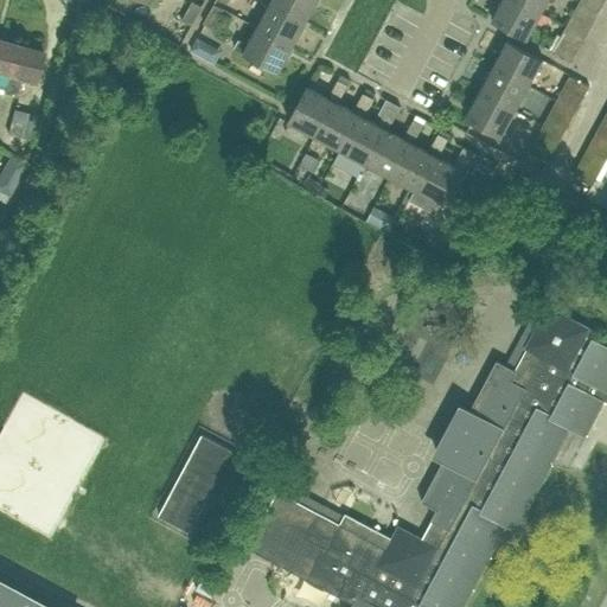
[(272,0),(270,4),(305,23),(317,0),(272,0)]
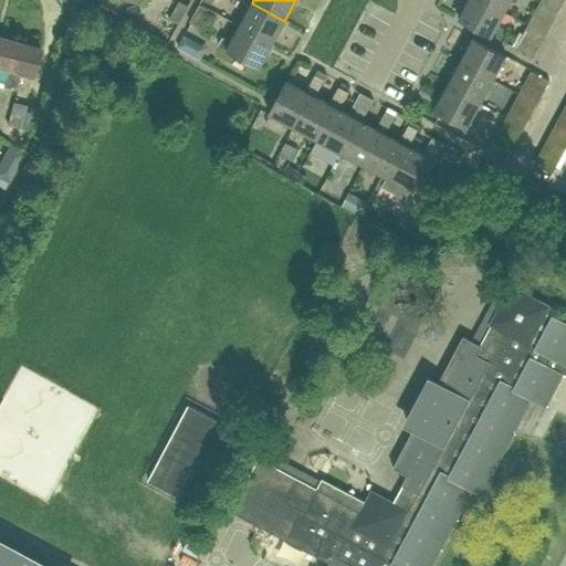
[(504,13),(479,0),(468,0),(458,20),(491,38),(504,13)]
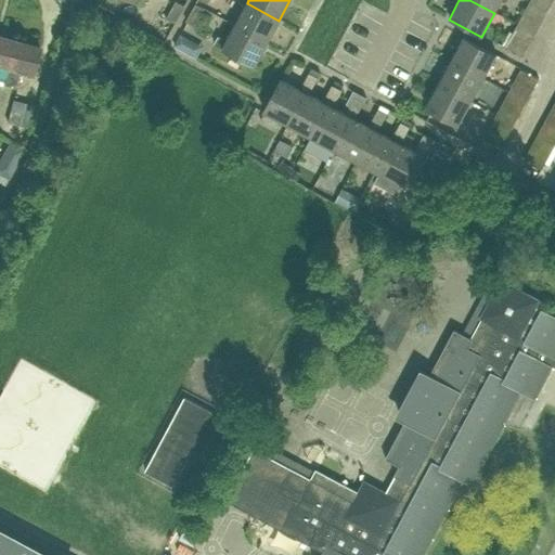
[(501,0),(469,0),(494,13),(501,0)]
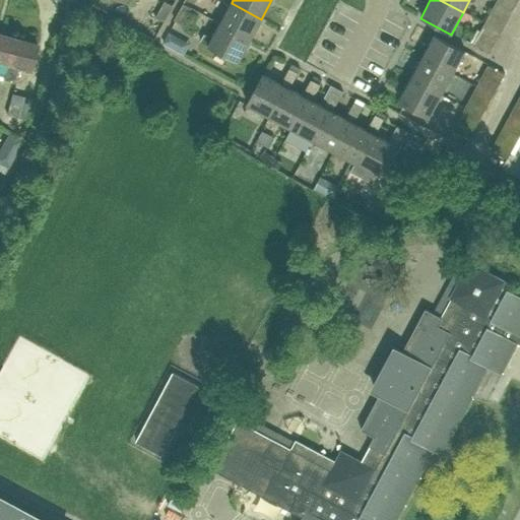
[(518,0),(496,0),(496,2),(512,11),(518,0)]
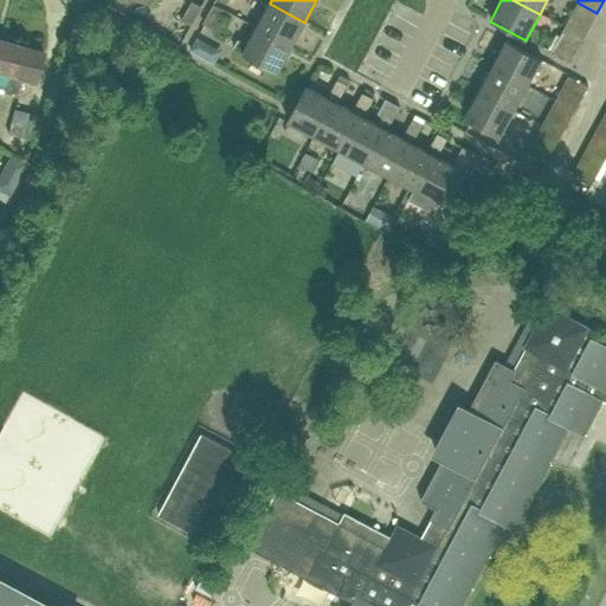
[(200,7),(191,1),(180,20),(191,26),(200,7)]
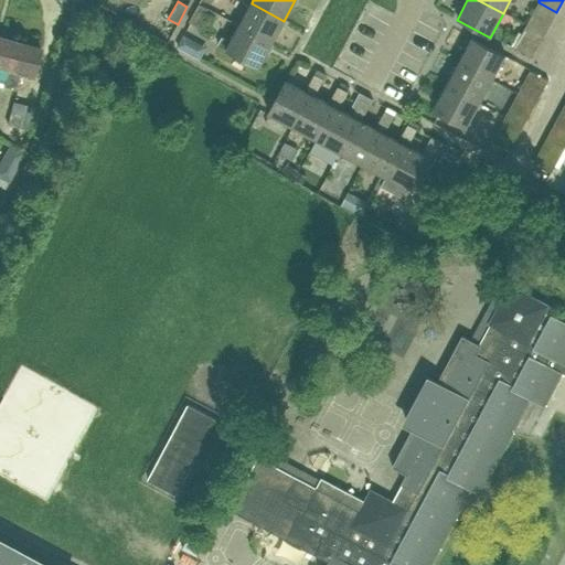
[(556,12),(539,2),(525,25),(544,35),(556,12)]
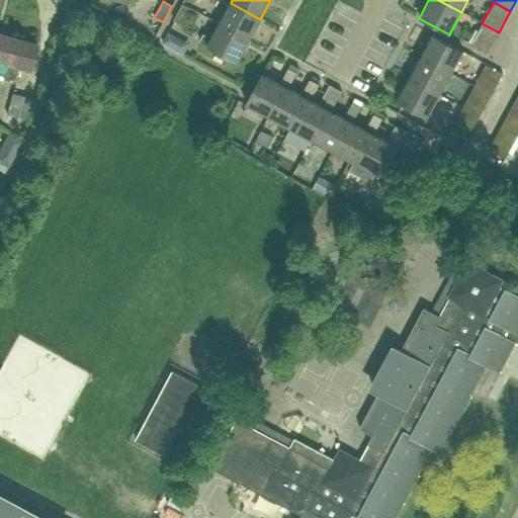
[(260,19),(231,3),(219,24),(249,40),(260,19)]
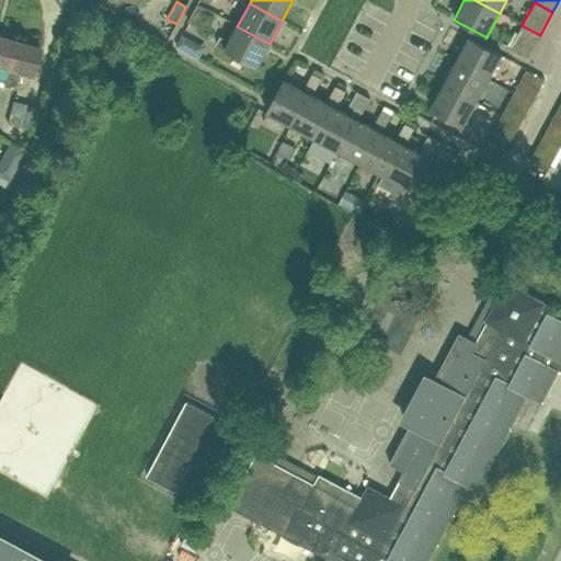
[(206,10),(197,4),(187,22),(197,27),(206,10)]
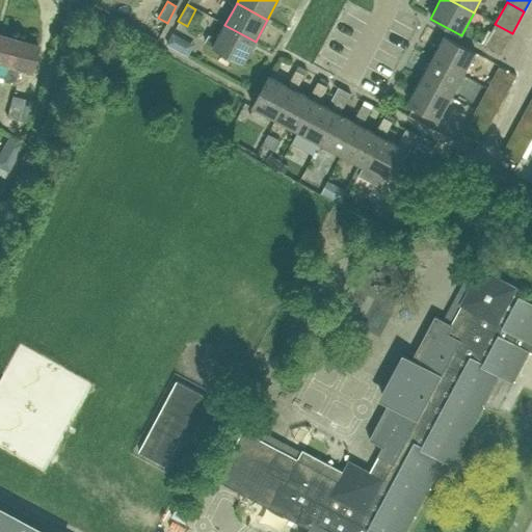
[(501,54),(512,33),(495,24),(483,45),(501,54)]
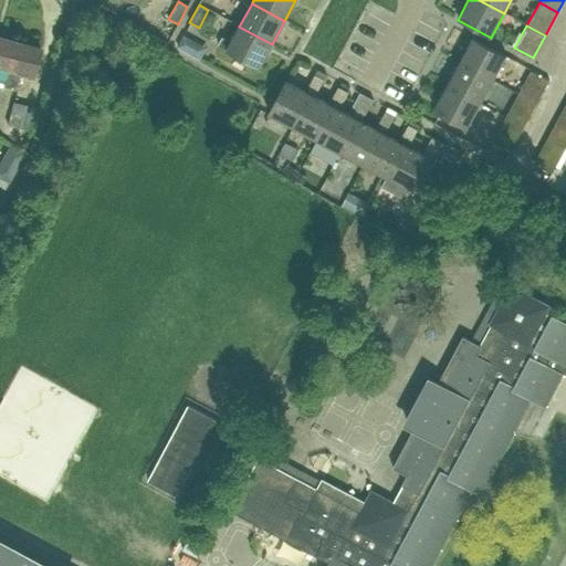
[(272,44),(239,27),(231,41),(222,37),(218,46),(259,69),(272,44)]
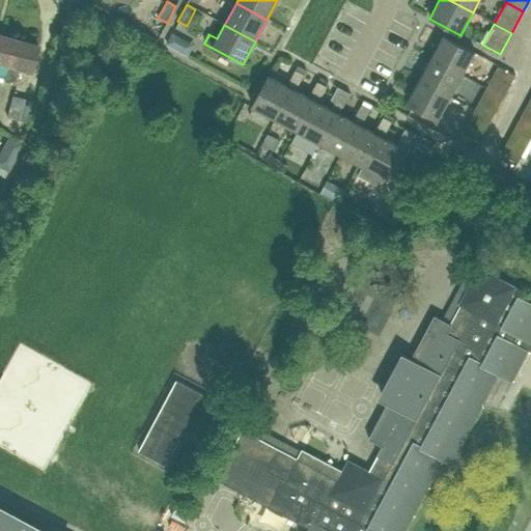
[(0,35),(0,64),(6,66),(2,82),(12,85),(17,68),(28,72),(35,45),(0,35)]
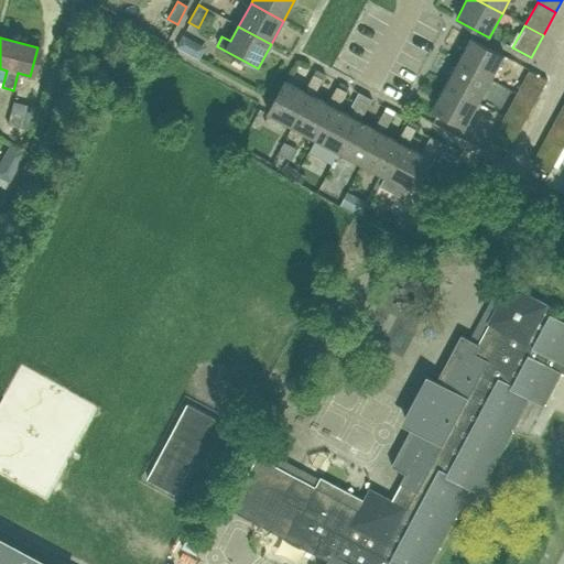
[(457,63),(491,80),(505,56),(470,39),(457,63)]
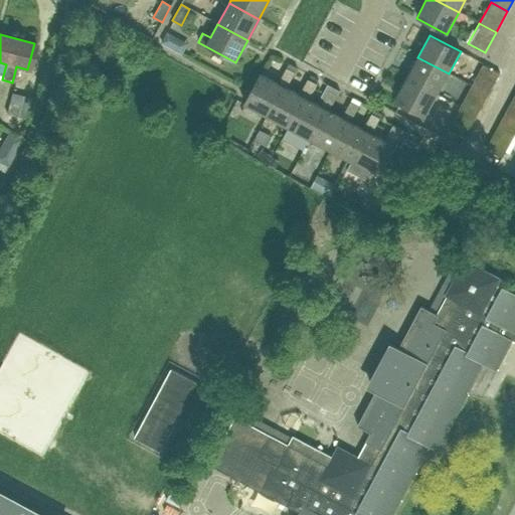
[(449,73),(417,57),(406,78),(437,95),(449,73)]
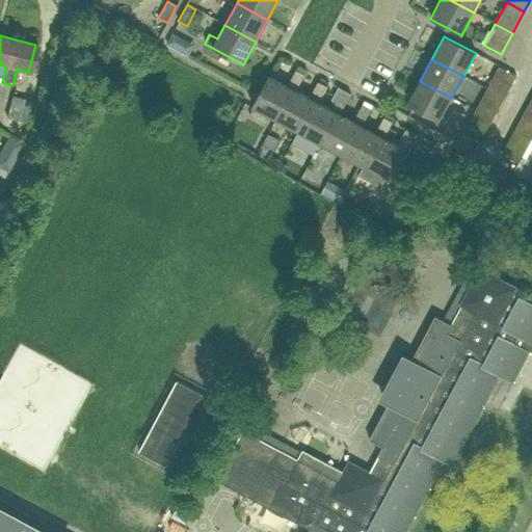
[(486,88),(503,98),(514,76),(498,67),(486,88)]
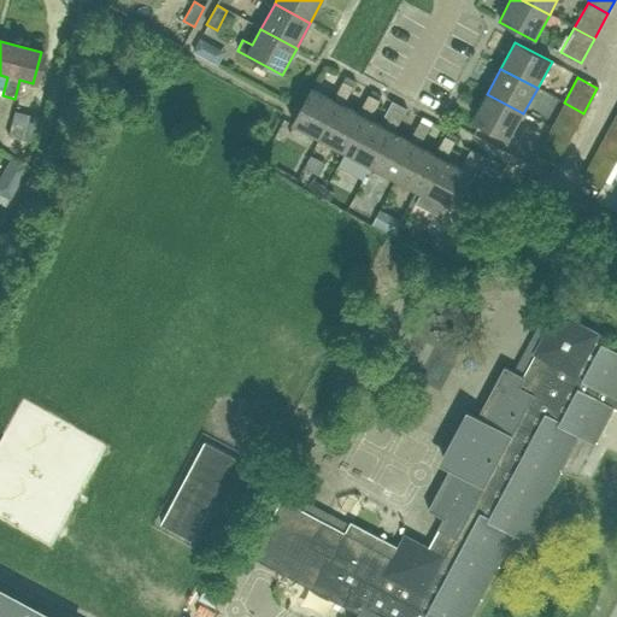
[(293,125),(319,140),(339,103),(344,105),(353,88),(342,82),(333,100),(312,88),(293,125)]
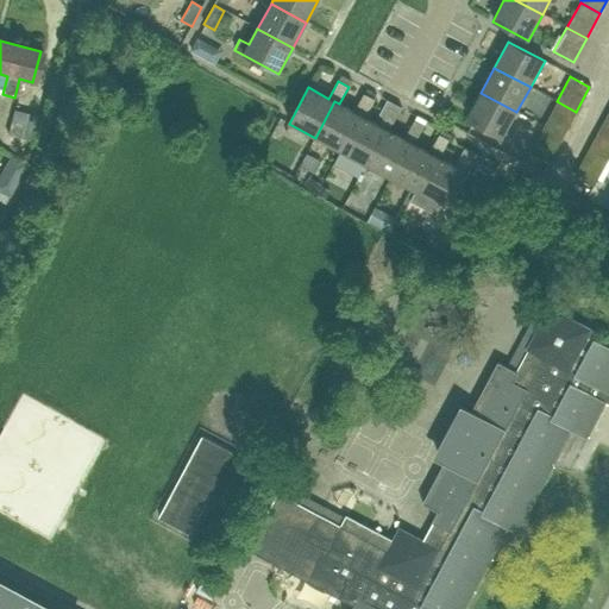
[(516,112),(481,93),(466,119),(502,138),(516,112)]
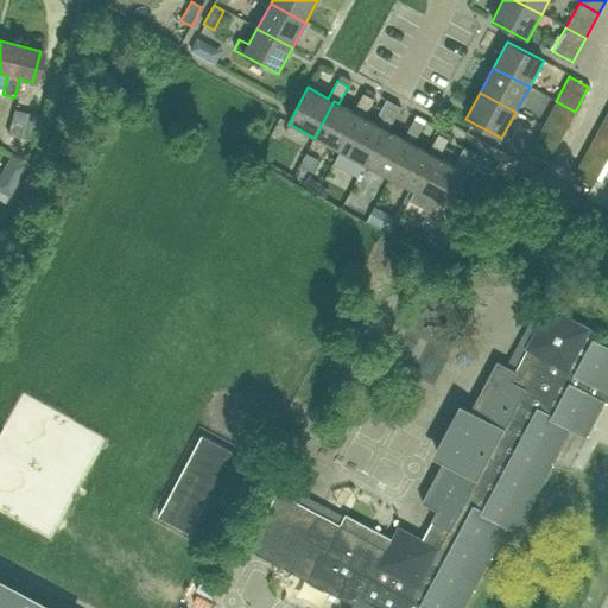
[(315,138),(340,151),(359,115),(363,118),(373,100),(363,95),(354,112),(339,103),(334,101),(315,138)]
